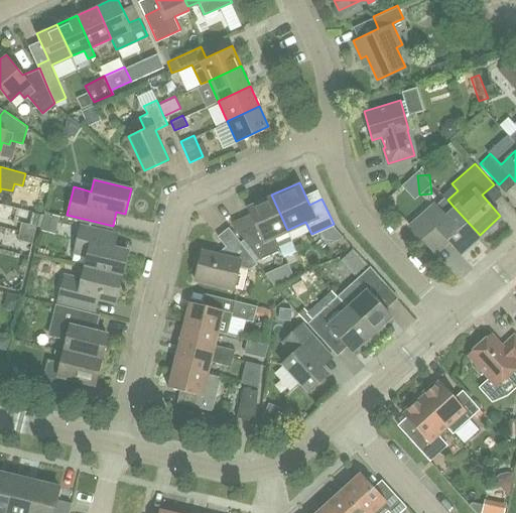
[(287,230),(271,195),(247,206),(254,222),(252,231),(241,235),(259,258),(280,248),(274,236),(287,230)]
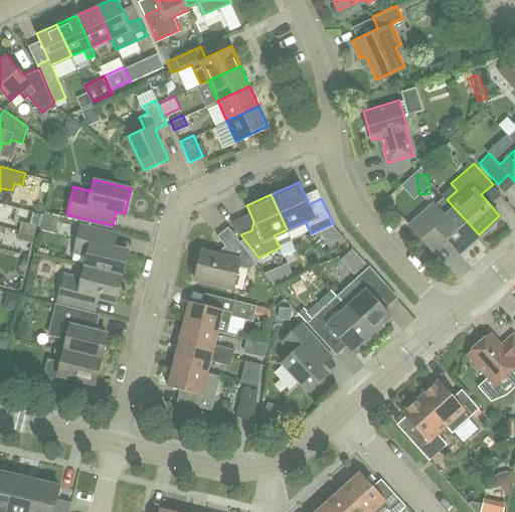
[(479,234),(453,206),(445,214),(438,206),(435,208),(431,203),(408,223),(434,250),(447,238),(459,251),(479,234)]
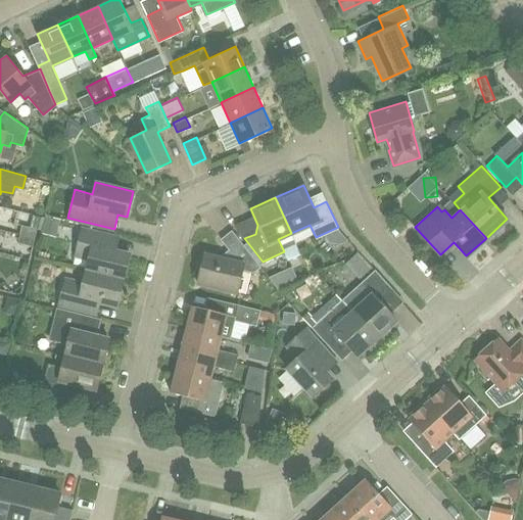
[(19,233),(35,237),(37,228),(42,229),(45,216),(35,214),(32,227),(21,224),(19,233)]
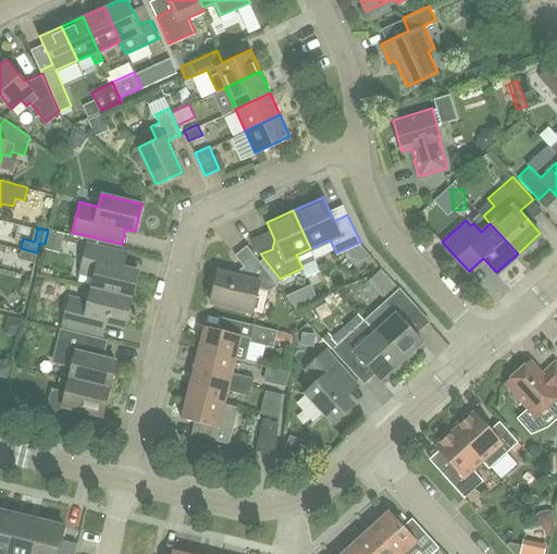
[(137,270),(124,266),(127,251),(86,241),(78,271),(94,274),(90,287),(131,297),(137,270)]
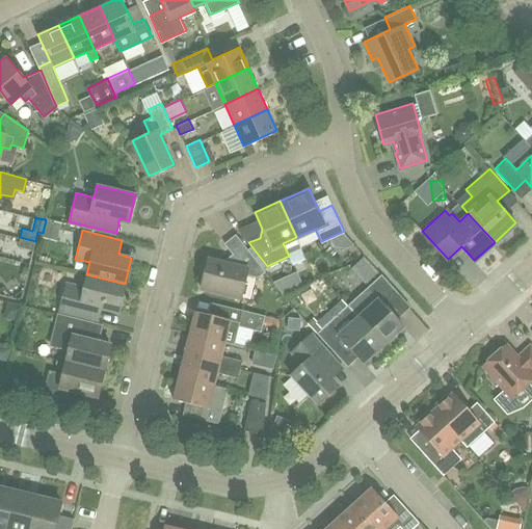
[(33,249),(35,241),(20,237),(18,245),(33,249)]
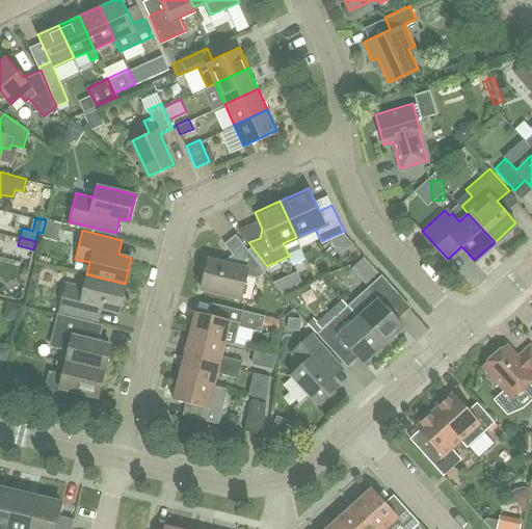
[(247,247),(228,263),(208,258),(201,287),(241,296),(246,273),(257,276),(265,270),(247,247)]
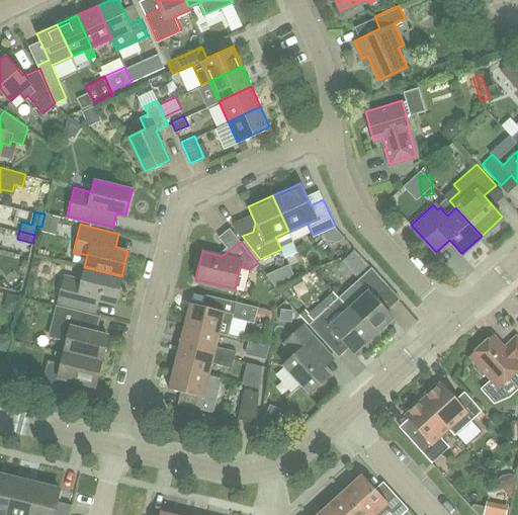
[(374,296),(387,284),(371,266),(338,295),(372,334),(393,317),(374,296)]
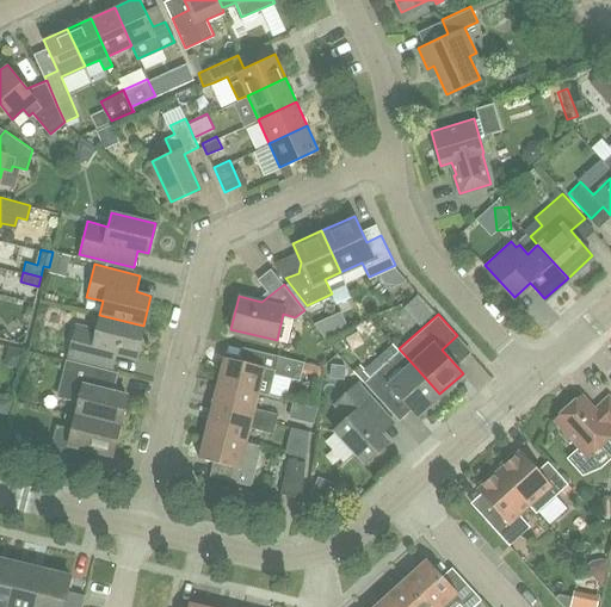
[(136,355),(143,326),(99,315),(96,328),(75,323),(67,355),(113,367),(117,351),(136,355)]
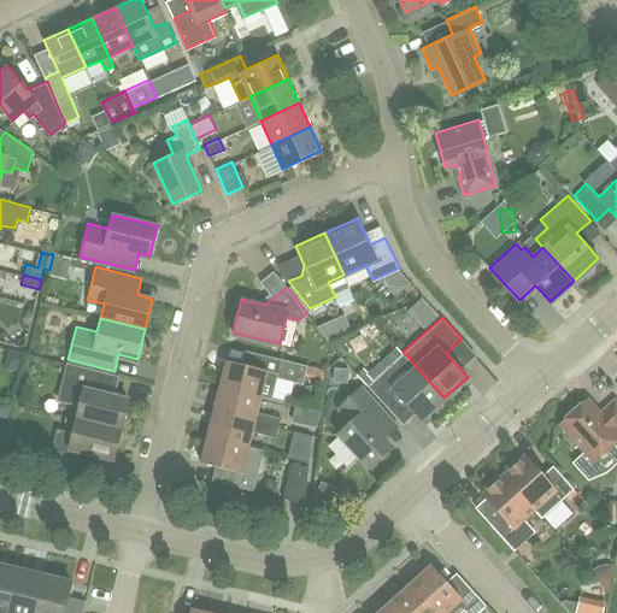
[(444,398),(403,352),(366,384),(387,406),(399,394),(421,418),(444,398)]
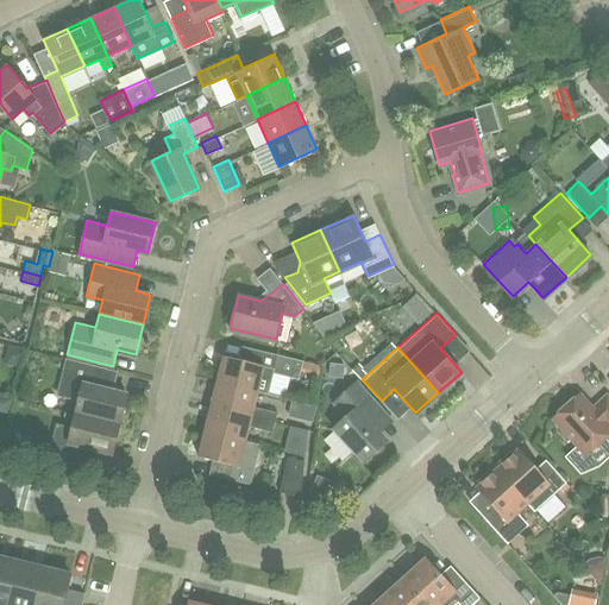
[(257,390),(267,392),(271,371),(299,378),(301,370),(319,373),(321,365),(303,360),(303,359),(276,352),(275,352),(258,348),(255,361),(223,354),(217,380),(257,390)]
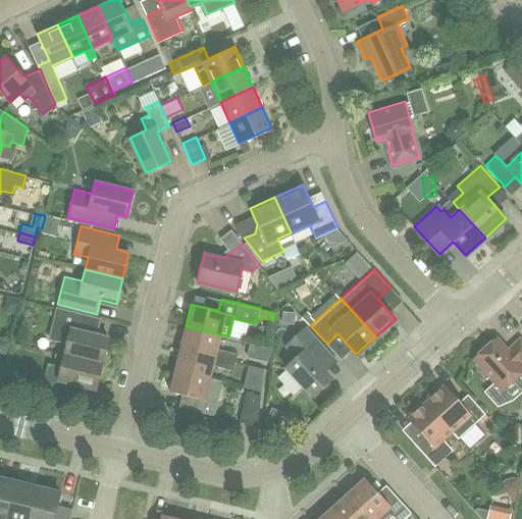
[(85,313),(57,306),(49,338),(67,342),(64,353),(102,362),(108,336),(81,329),(85,313)]
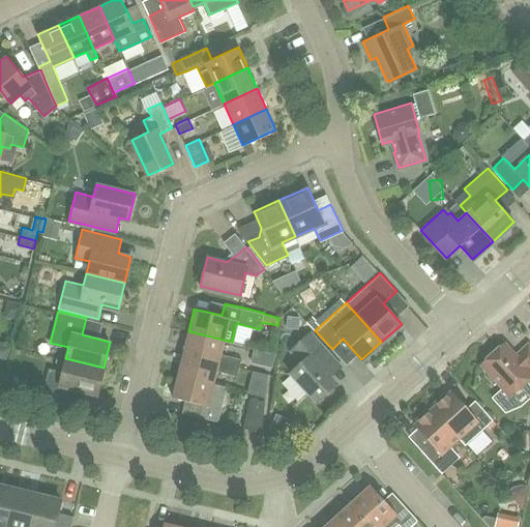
[(221,352),(224,340),(188,331),(183,352),(239,367),(241,357),(221,352)]
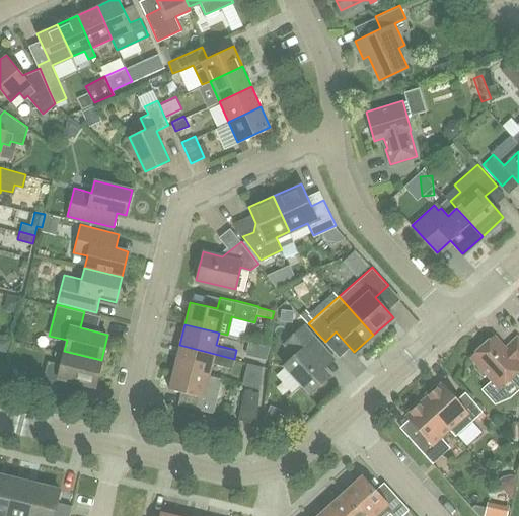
[(323,368),(335,358),(303,324),(284,342),(295,354),(284,364),(309,392),(329,374),(323,368)]
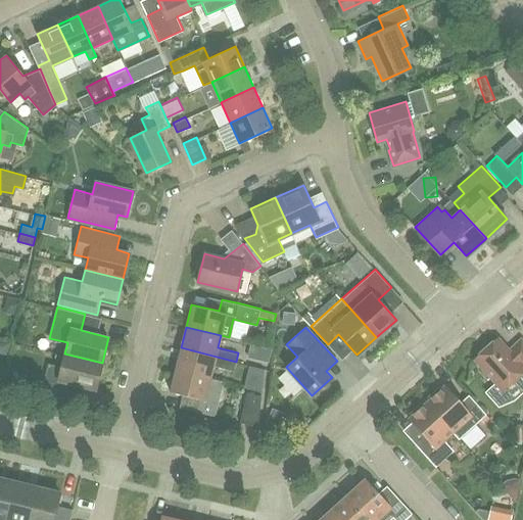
[(522,340),(520,337),(508,348),(497,337),(475,358),(503,388),(522,369),(522,340)]
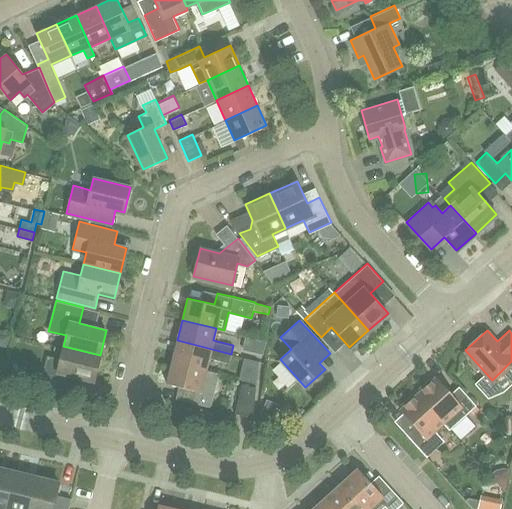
[(229,362),(231,354),(177,340),(172,361),(206,370),(209,357),(229,362)]
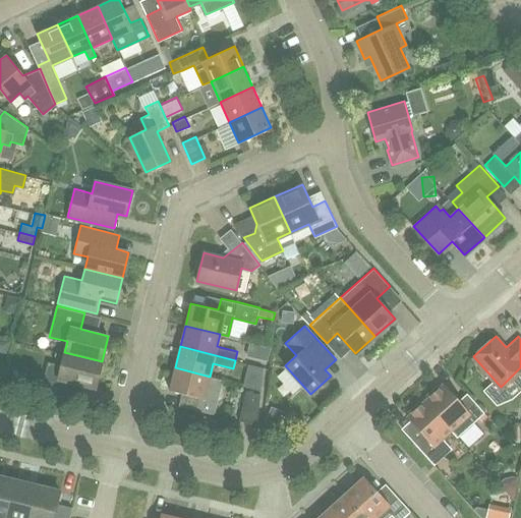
[(96,388),(102,361),(64,352),(61,364),(47,361),(40,391),(64,396),(68,381),(96,388)]
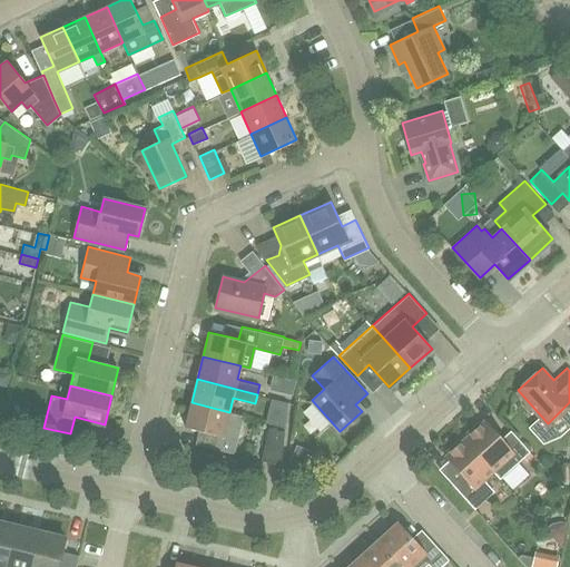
[(235,450),(244,416),(229,412),(192,402),(185,427),(216,434),(213,447),(233,452),(235,450)]
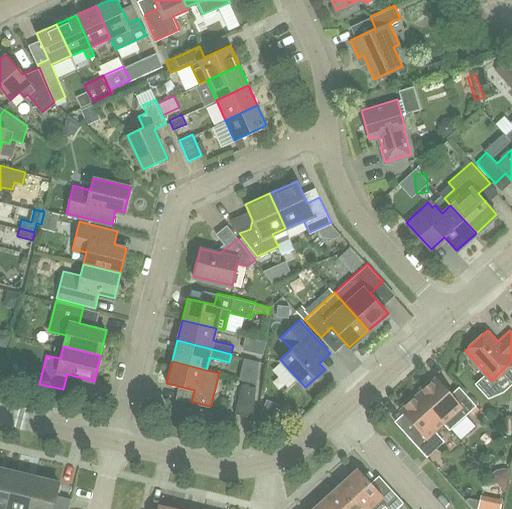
[(422,390),(418,393),(450,428),(476,404),(459,385),(450,393),(436,377),(432,380),(430,377),(419,387),(422,390)]
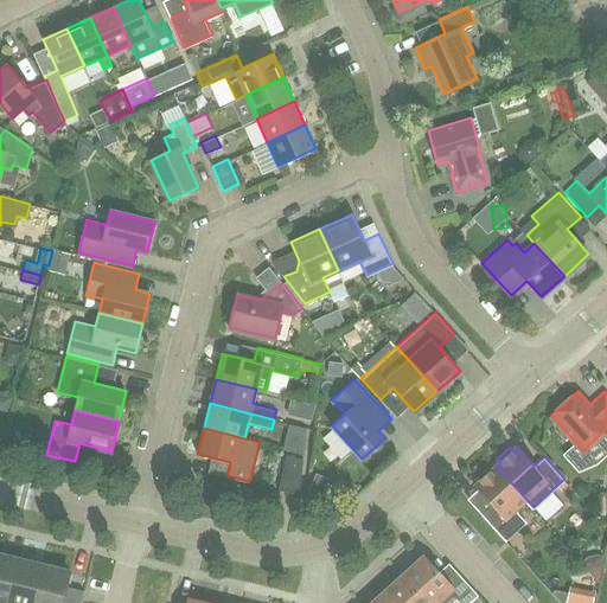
[(302,457),(286,454),(279,488),(299,493),(302,457)]
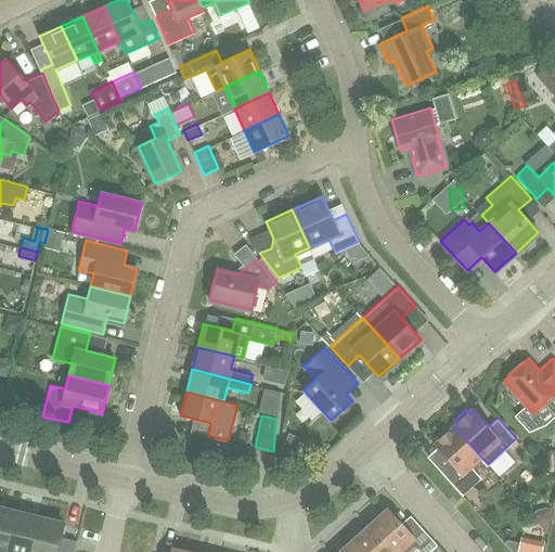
[(487,464),(488,464),(453,426),(450,429),(447,427),(436,437),(438,440),(435,444),(450,461),(440,470),(463,493),(481,476),(472,465),(480,457),(487,464)]
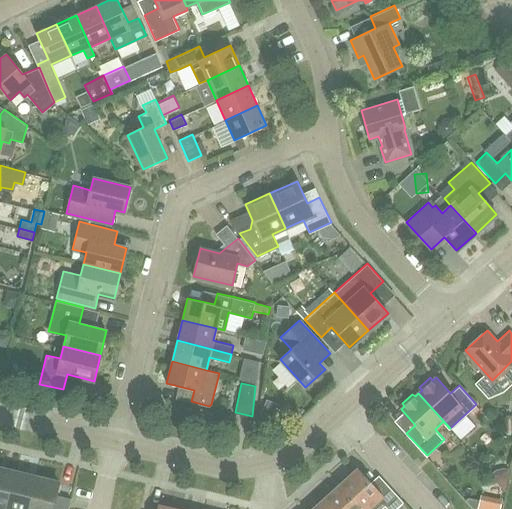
[(196,417),(210,421),(213,411),(199,407),(196,417)]
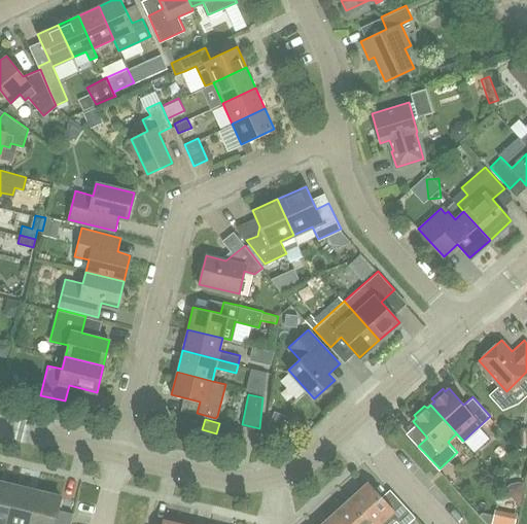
[(0,523),(6,523),(15,486),(0,481),(0,523)]
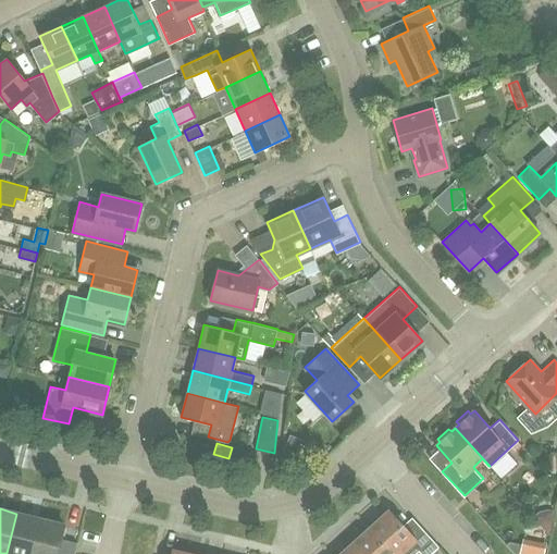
[(421,526),(411,534),(390,511),(371,527),(395,553),(413,553),(421,548),(428,553),(429,553),(438,545),(421,526)]
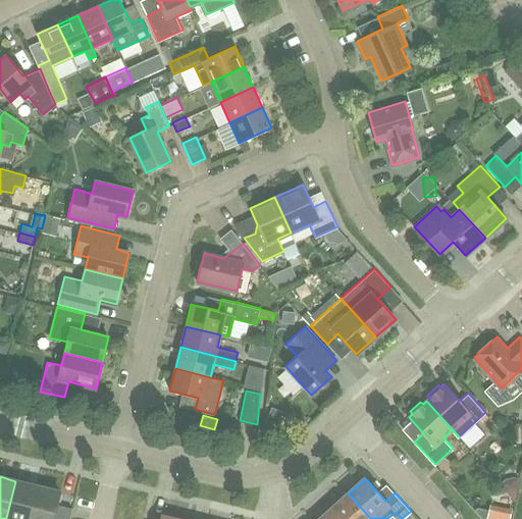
[(29,518),(38,486),(15,481),(6,518),(29,518)]
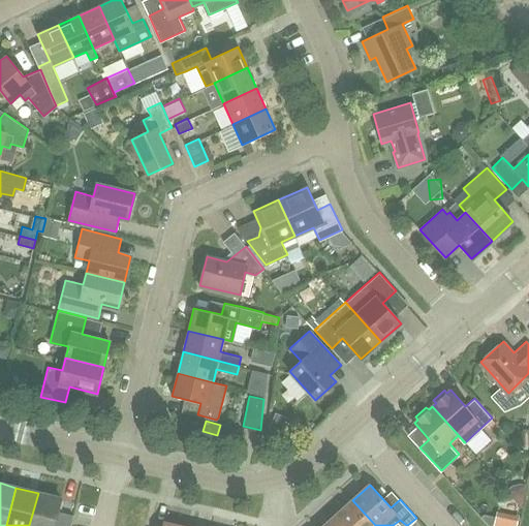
[(53,525),(60,498),(38,493),(29,525),(53,525)]
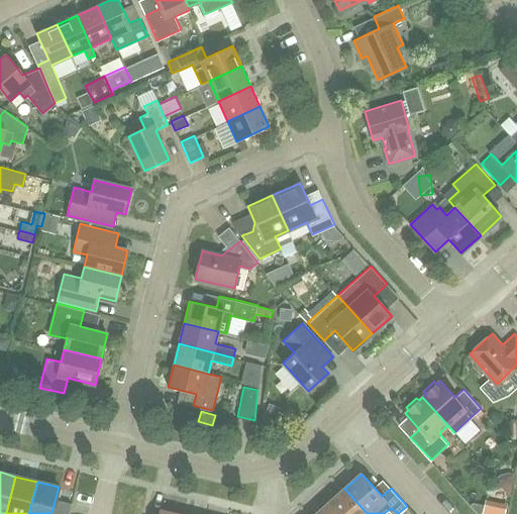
[(367,513),(344,489),(328,504),(337,513),(367,513)]
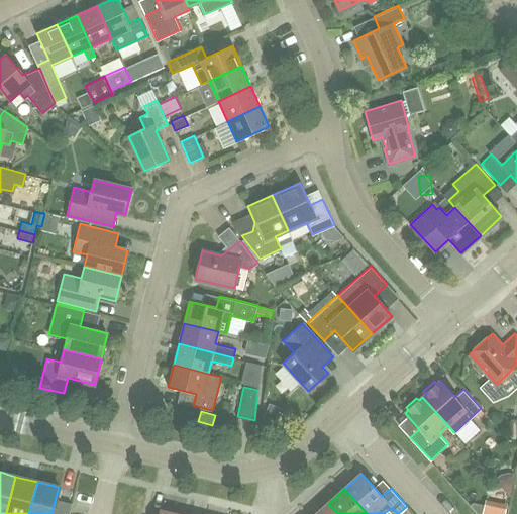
[(337,513),(328,504),(316,513),(337,513)]
